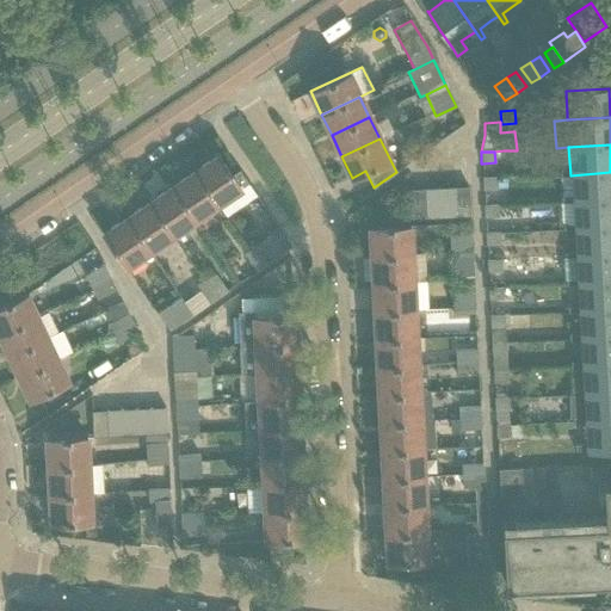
[(232,176),(217,155),(195,171),(216,203),(224,215),(254,193),(239,170),(232,176)]
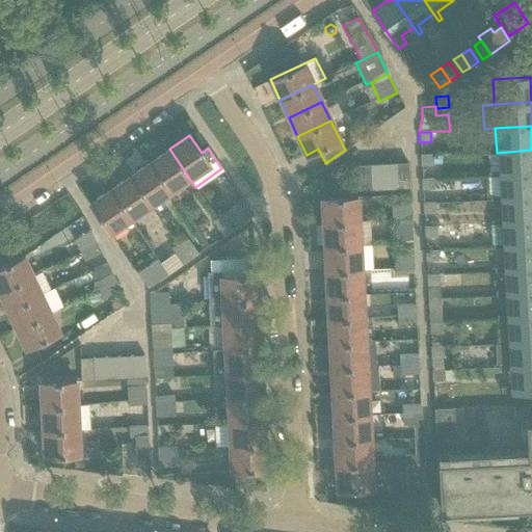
[(169,149),(150,162),(168,190),(188,177),(169,149)]
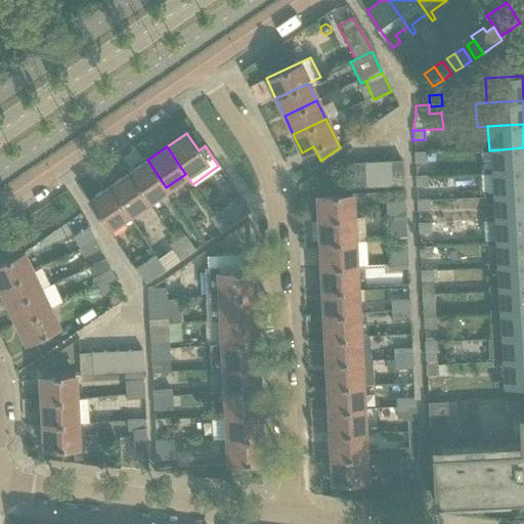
[(523,147),(489,150),(489,162),(489,164),(490,173),(523,171),(523,147)]
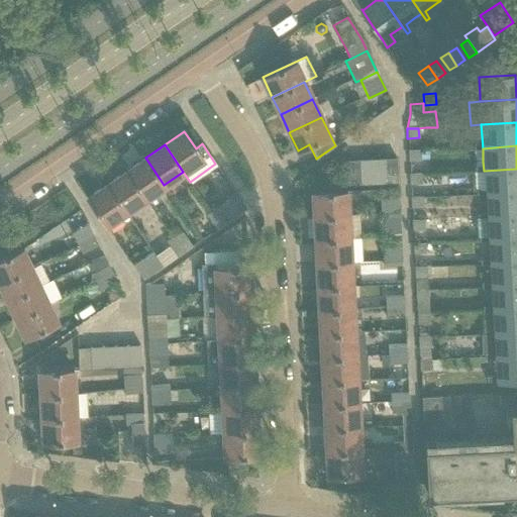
[(420,149),(407,150),(408,162),(421,161),(420,149)]
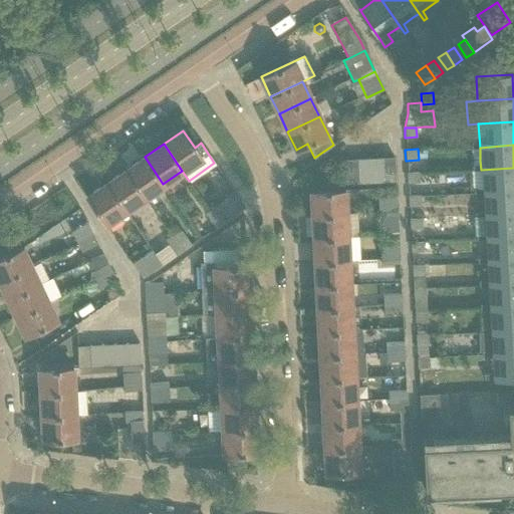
[(145,157),(124,171),(143,198),(163,184),(145,157)]
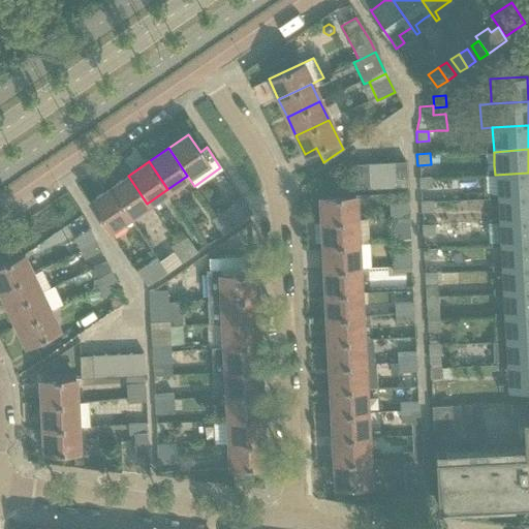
[(406,187),(404,161),(392,162),(393,187),(406,187)]
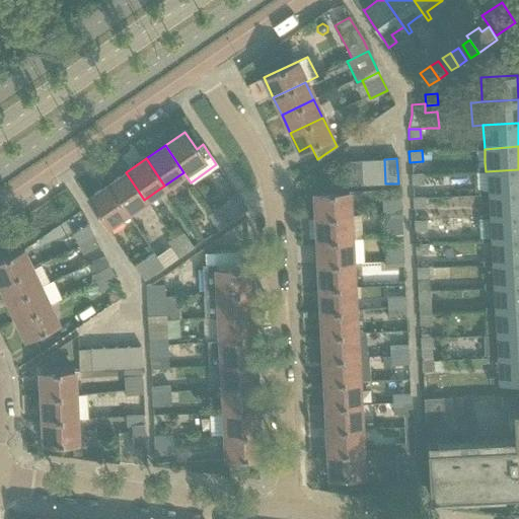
[(360,186),(373,184),(372,159),(359,160),(360,186)]
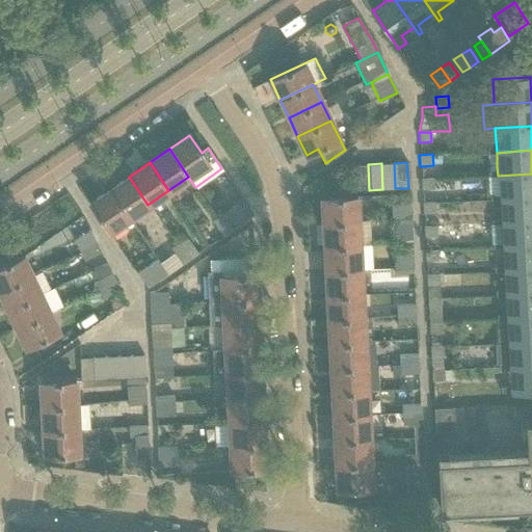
[(395,188),(394,163),(381,163),(382,189),(395,188)]
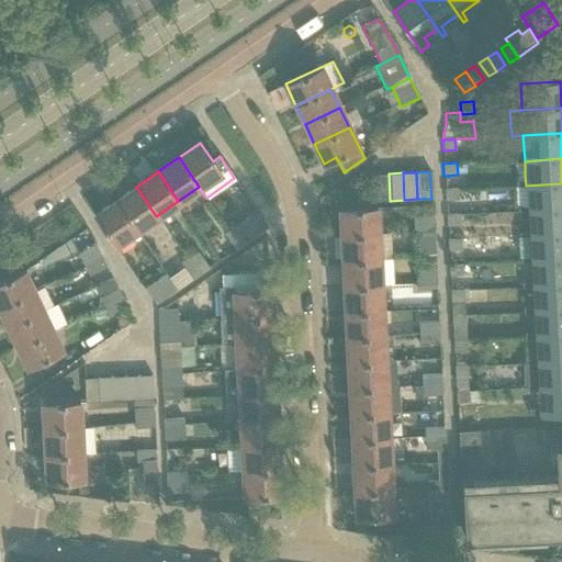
[(377,201),(390,201),(389,173),(375,173),(377,201)]
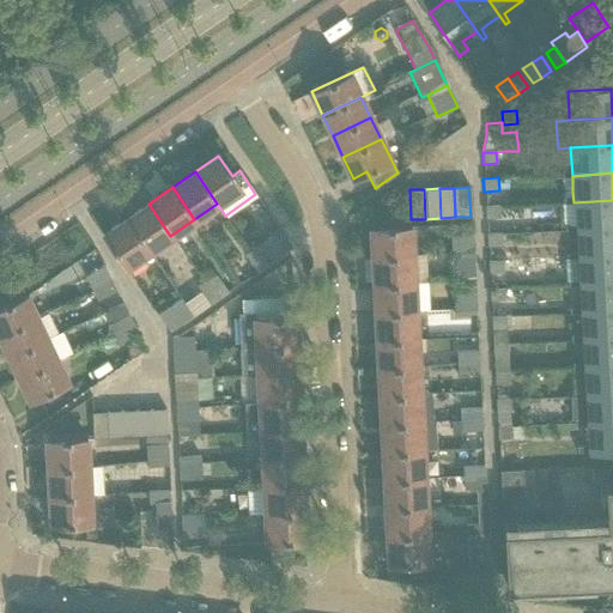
[(612,200),(574,202),(575,231),(612,229),(612,200)]
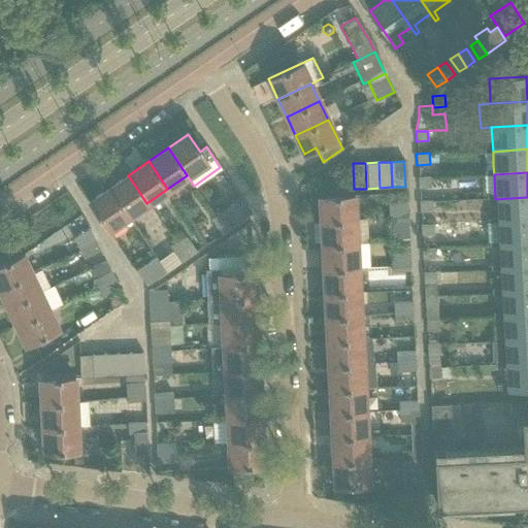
[(128,175),(108,188),(128,217),(129,216),(139,208),(146,203),(128,175)]
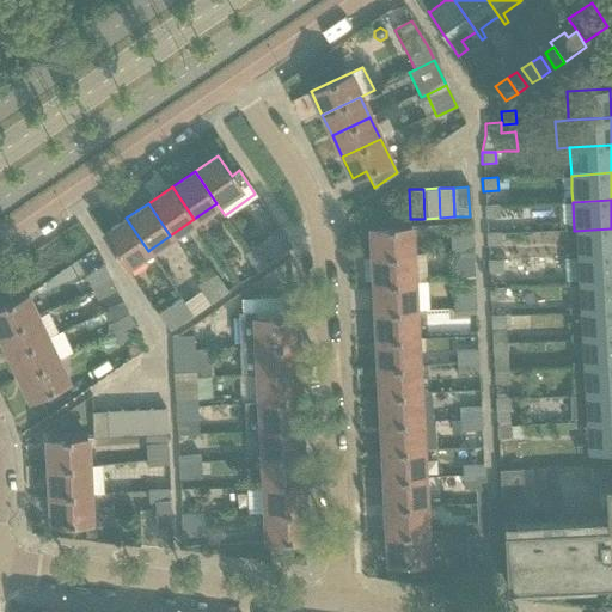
[(499,204),(484,206),(484,219),(500,218),(499,204)]
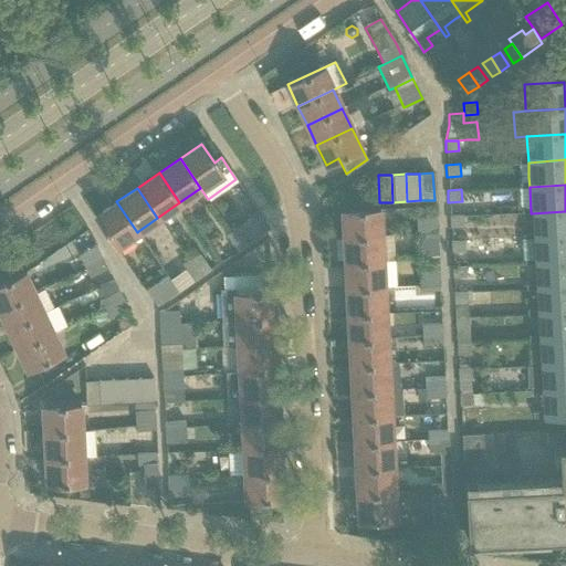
[(116,201),(94,217),(107,234),(115,247),(137,232),(116,201)]
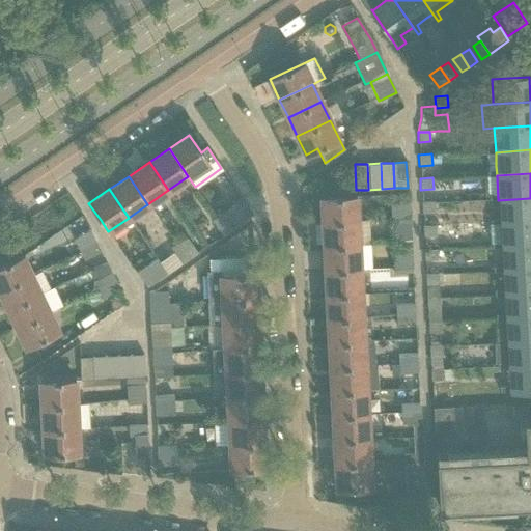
[(322,198),(323,222),(357,220),(356,207),(357,207),(356,196),(322,198)]
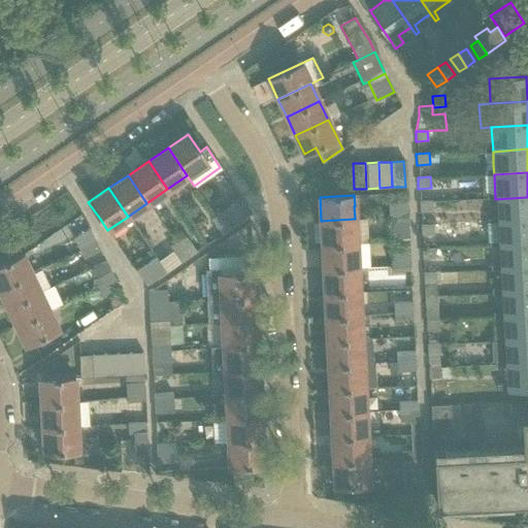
[(527,197),(495,199),(497,222),(527,220),(527,197)]
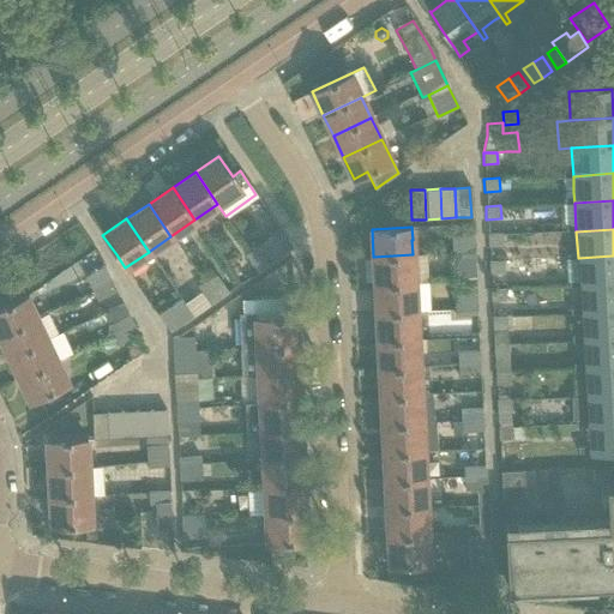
[(250,251),(263,269),(293,248),(280,230),(250,251)]
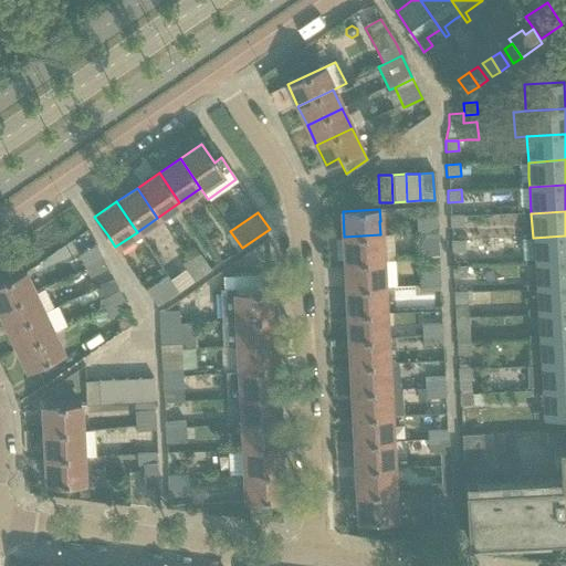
[(463,215),(449,216),(450,228),(463,227),(463,215)]
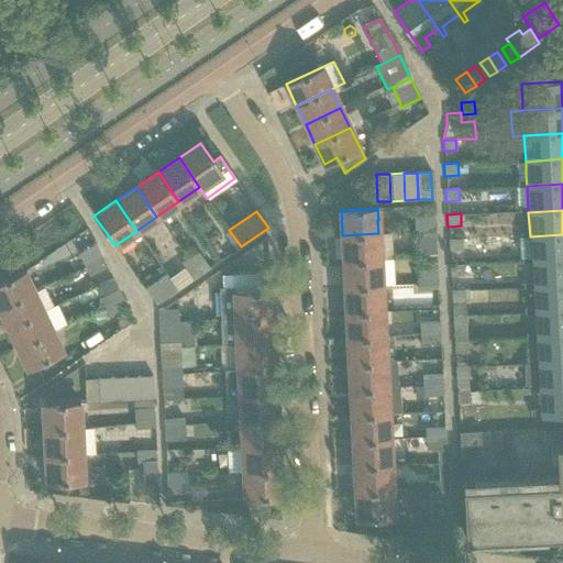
[(434,216),(414,217),(415,232),(434,231),(434,216)]
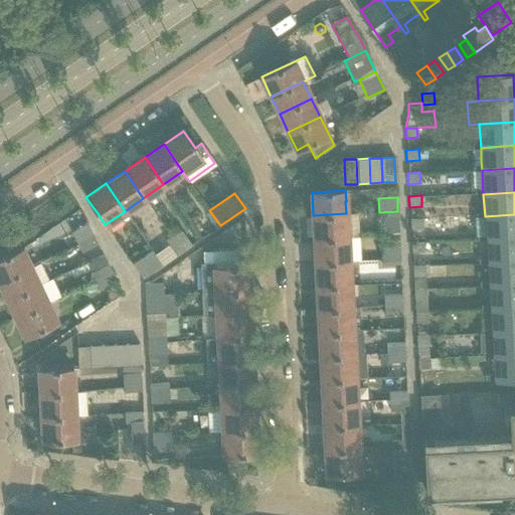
[(209,210),(205,213),(216,228),(220,225),(209,210)]
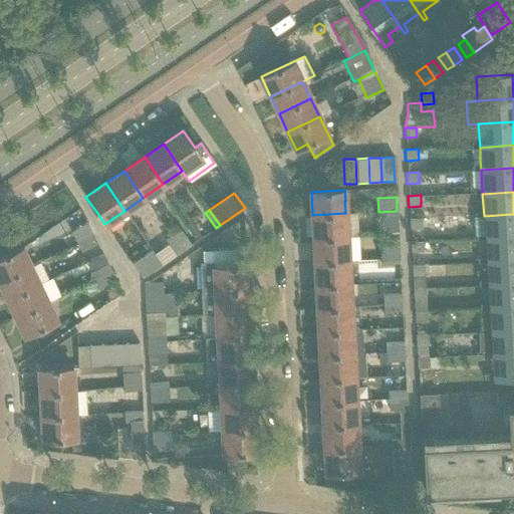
[(312,215),(313,238),(346,237),(345,213),(312,215)]
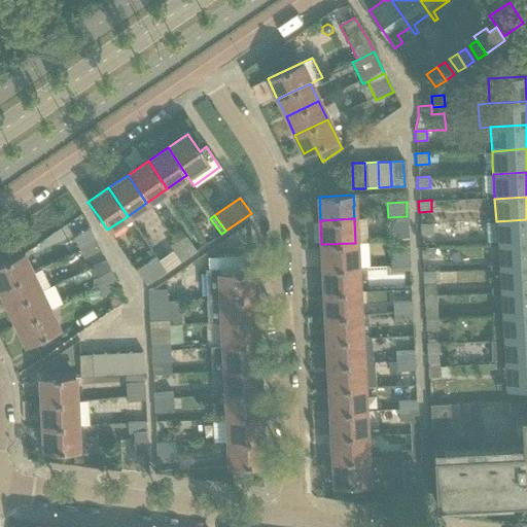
[(526,219),(496,221),(497,245),(526,243),(526,219)]
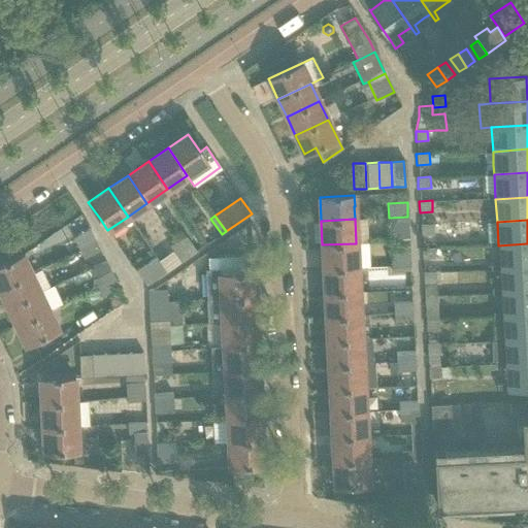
[(433,224),(420,224),(421,236),(433,235),(433,224)]
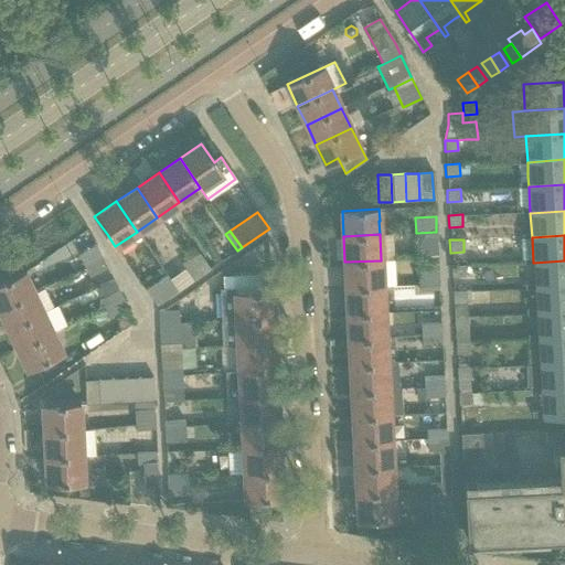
[(95,245),(77,254),(85,269),(104,260),(95,245)]
